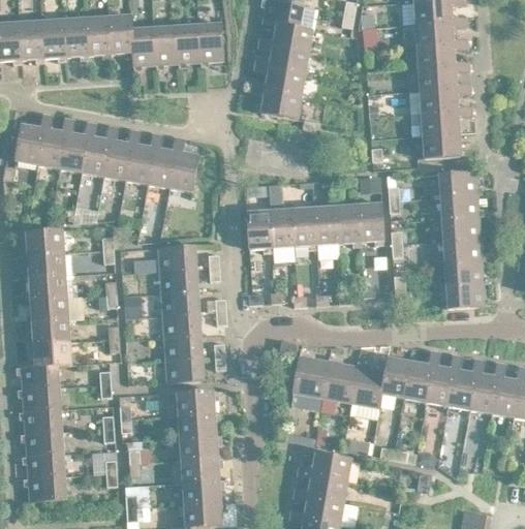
[(261,23),(275,25),(275,24),(299,28),(303,6),(268,0),(260,0),(260,6),(265,7),(261,23)]
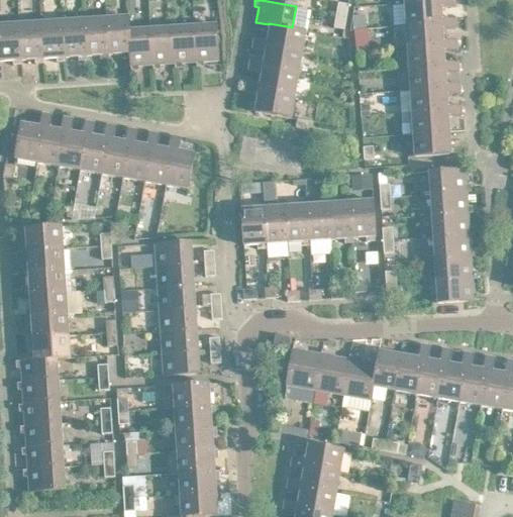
[(432,0),(403,2),(405,24),(441,21),(441,17),(440,5),(453,5),(452,0),(432,0)]
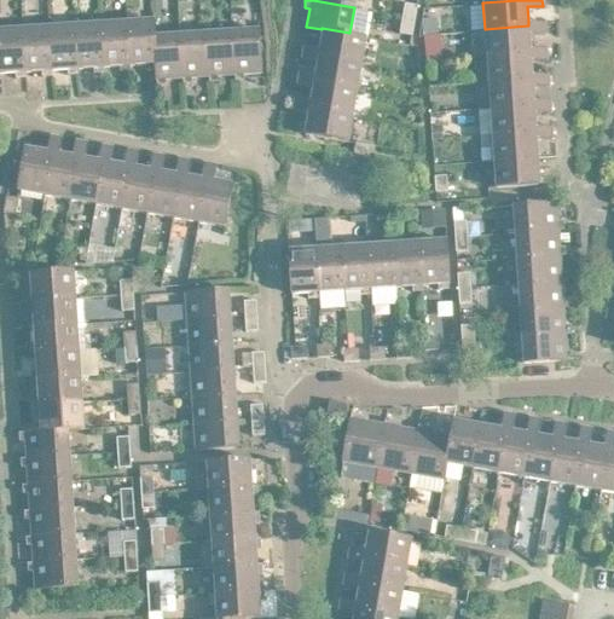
[(404,1),(401,16),(413,18),(416,3),(404,1)]
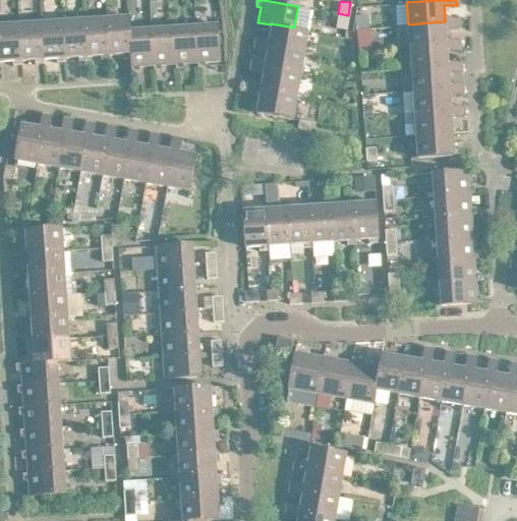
[(367,12),(355,13),(355,26),(368,25),(367,12)]
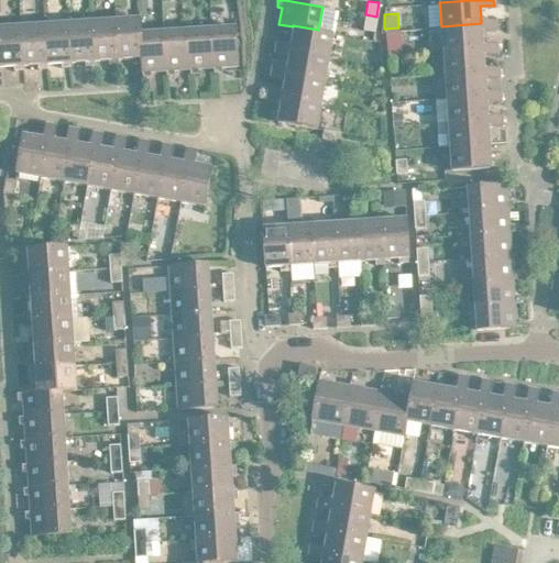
[(376,17),(365,14),(363,28),(374,30),(376,17)]
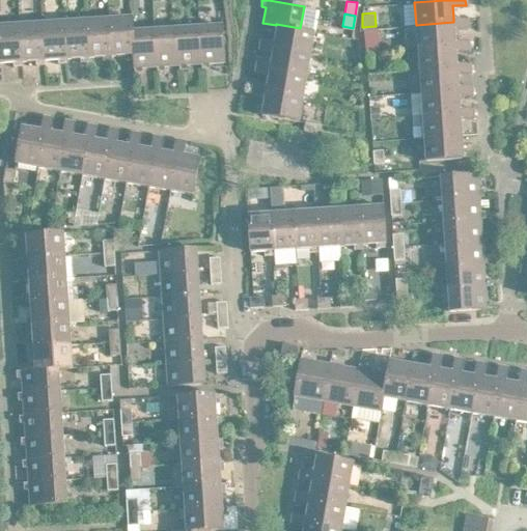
[(125,57),(133,57),(132,53),(133,52),(131,29),(132,29),(131,15),(108,17),(110,54),(123,53),(125,57)]
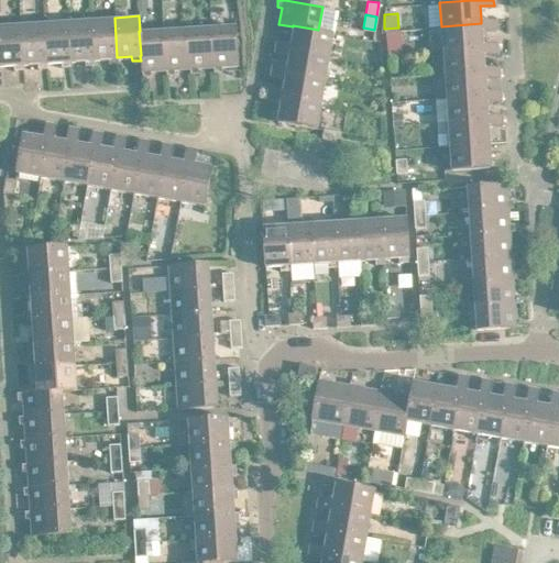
[(117,57),(114,18),(90,19),(94,58),(108,57),(108,63),(118,62),(117,57)]
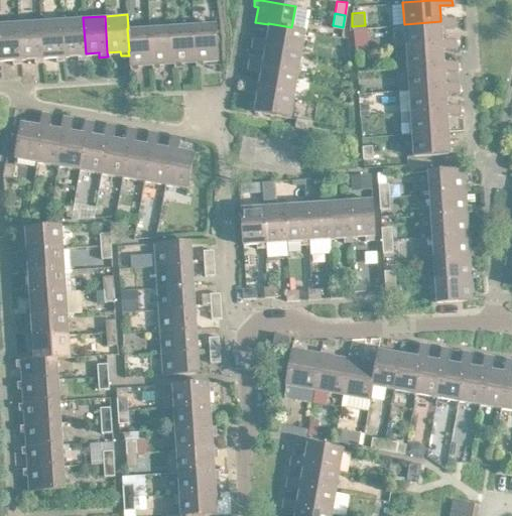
[(404,24),(405,45),(441,43),(441,38),(440,27),(455,26),(454,16),(440,17),(440,21),(404,24)]
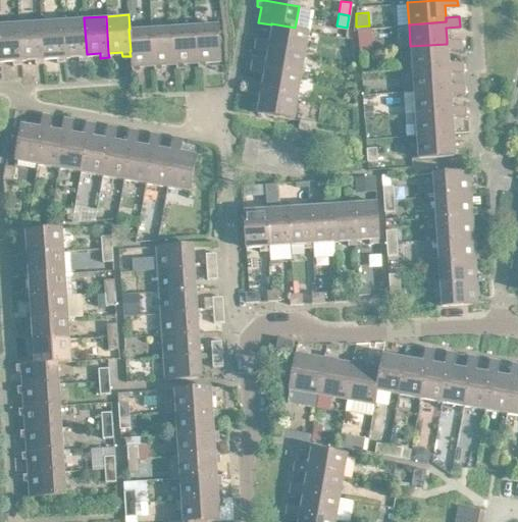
[(87,54),(84,17),(62,18),(64,56),(78,55),(78,59),(87,59),(87,54)]
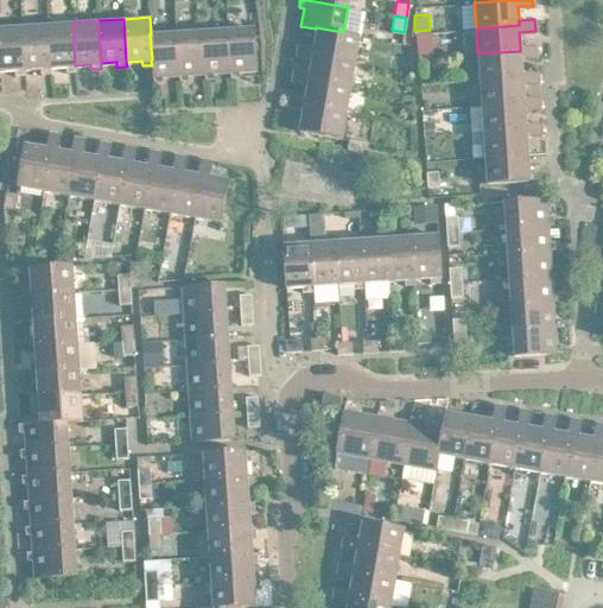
[(75,65),(73,21),(46,24),(50,67),(65,65),(65,71),(75,70),(75,65)]
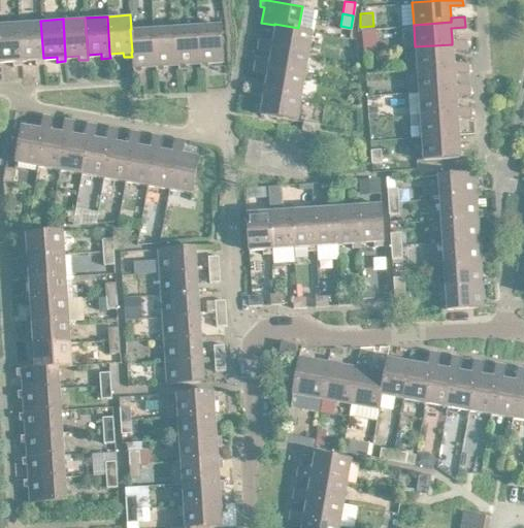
[(43,58),(40,21),(19,22),(21,59),(34,59),(34,63),(43,62),(43,58)]
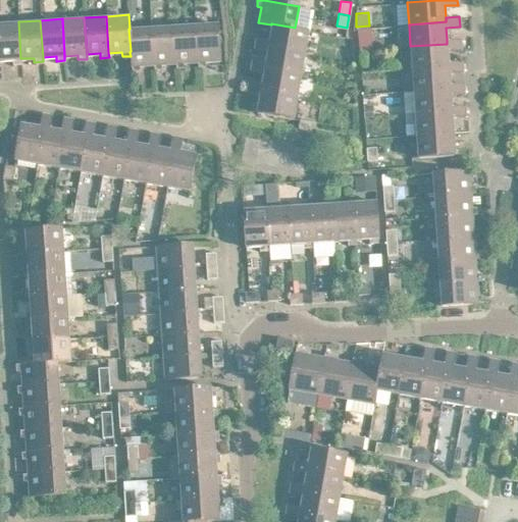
[(20,58),(18,21),(0,23),(0,60),(11,59),(12,63),(20,63),(20,58)]
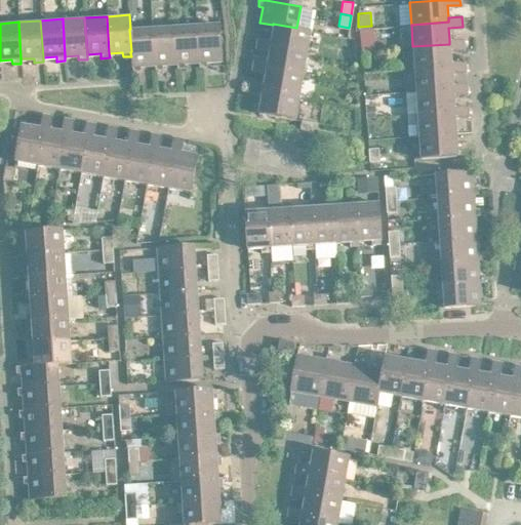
[(218,23),(196,25),(198,61),(198,62),(199,66),(205,65),(205,61),(222,59),(218,23)]
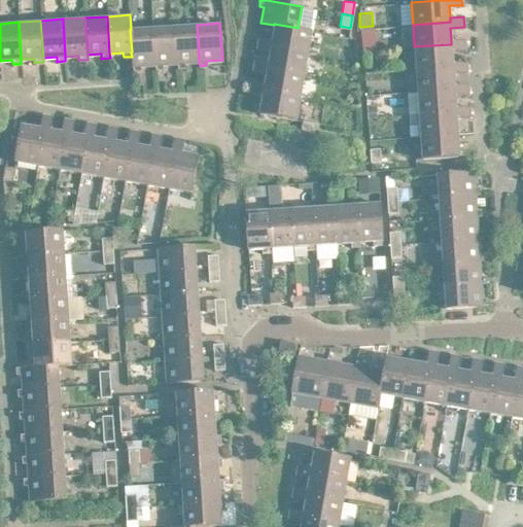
[(256,48),(270,50),(271,46),(307,53),(311,30),(298,28),(274,24),(274,25),(272,40),(258,38),(256,48)]
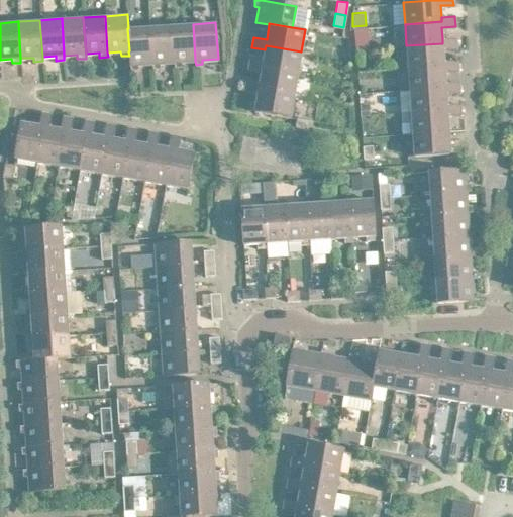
[(193,24),(172,25),(174,62),(174,66),(181,66),(181,61),(195,61),(195,60),(193,24)]
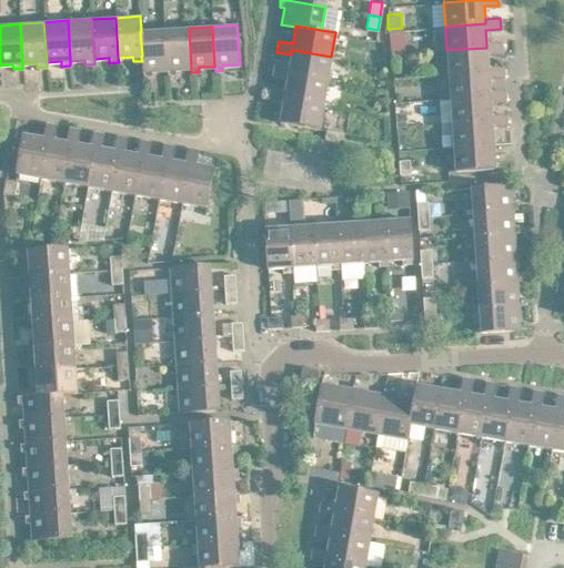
[(189,28),(164,29),(167,69),(168,74),(174,73),(174,69),(191,68),(189,28)]
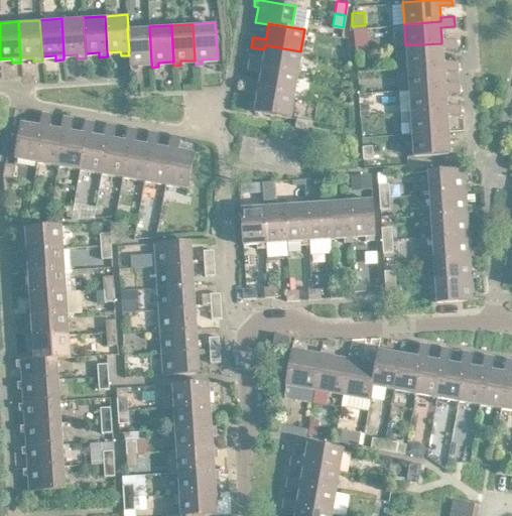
[(128,51),(129,55),(129,65),(130,65),(130,69),(137,69),(137,63),(151,62),(149,26),(128,28),(127,28),(129,50),(128,51)]
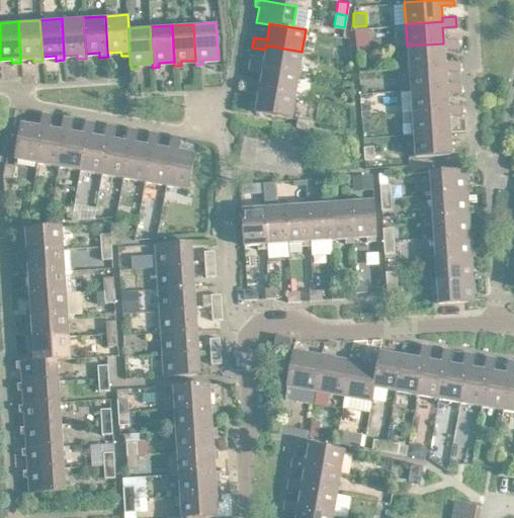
[(368,34),(355,35),(356,50),(369,49),(368,34)]
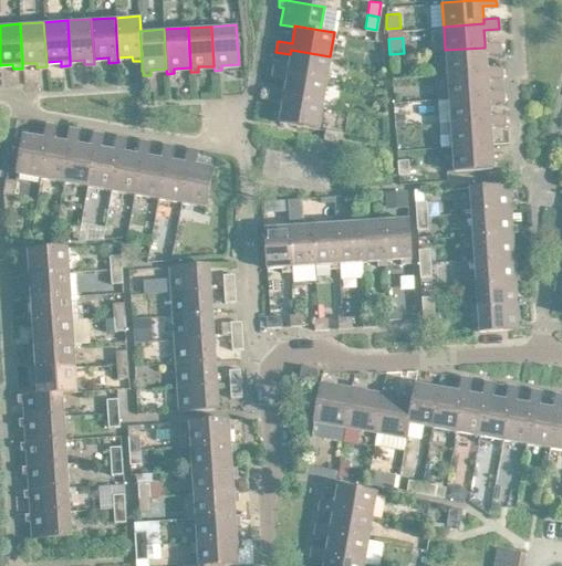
[(445,50),(446,74),(487,71),(486,66),(486,53),(500,53),(499,42),(485,42),(485,48),(445,50)]
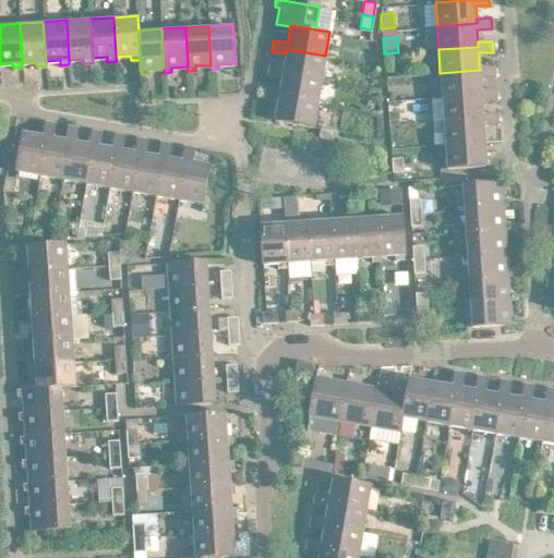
[(267,74),(281,76),(282,72),(321,79),(325,56),(287,49),(286,53),(284,65),(269,63),(267,74)]
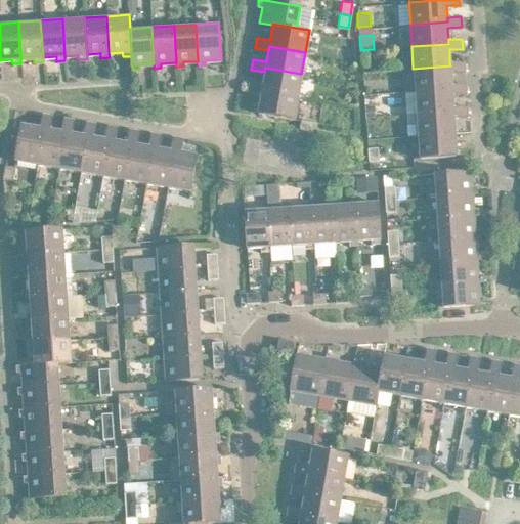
[(413,69),(415,90),(451,88),(451,84),(450,72),(464,71),(464,60),(449,61),(450,66),(413,69)]
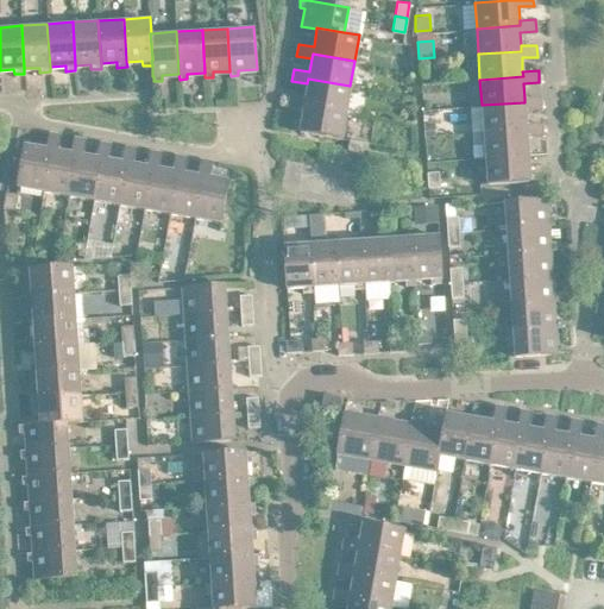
[(287,106),(302,108),(303,104),(346,111),(350,86),(308,79),(307,83),(304,96),(289,94),(287,106)]
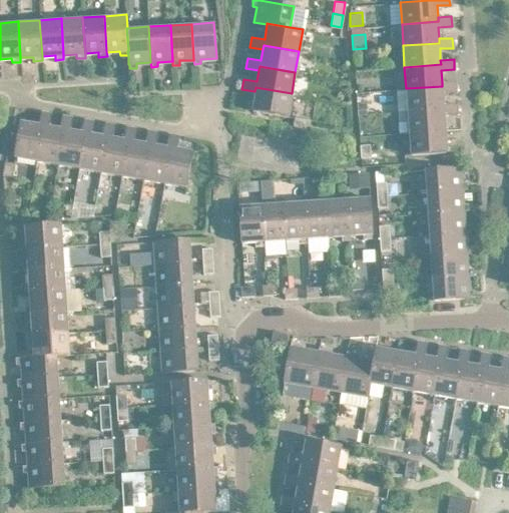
[(406,88),(407,110),(444,107),(443,103),(443,92),(456,91),(455,81),(442,82),(442,86),(406,88)]
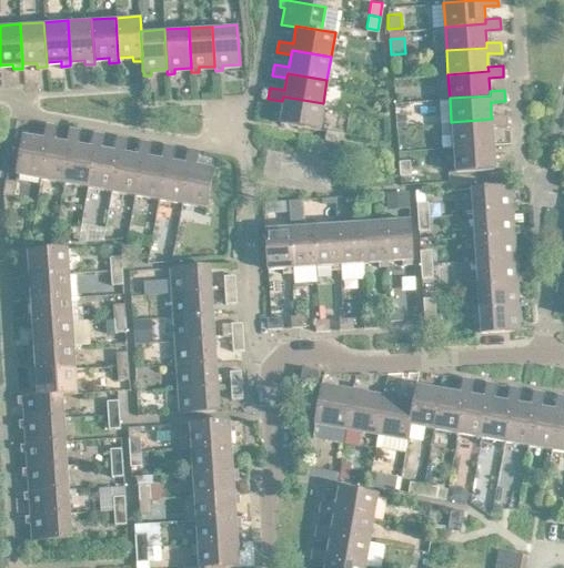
[(283,97),(282,101),(279,121),(319,128),(323,103),(283,97)]
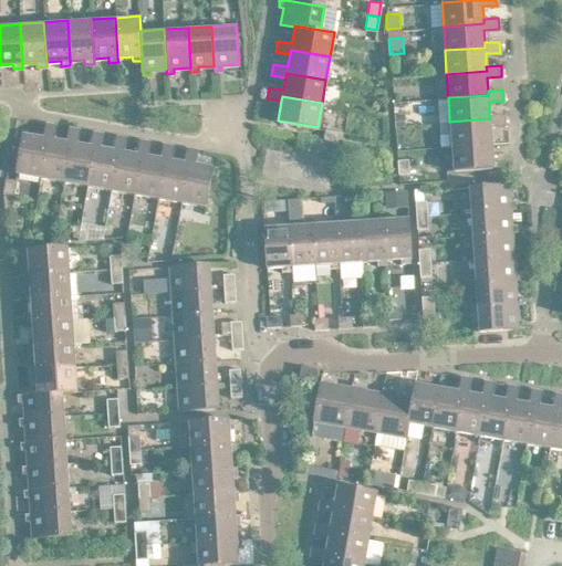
[(449,122),(451,145),(491,143),(490,125),(505,124),(505,113),(489,114),(490,118),(449,122)]
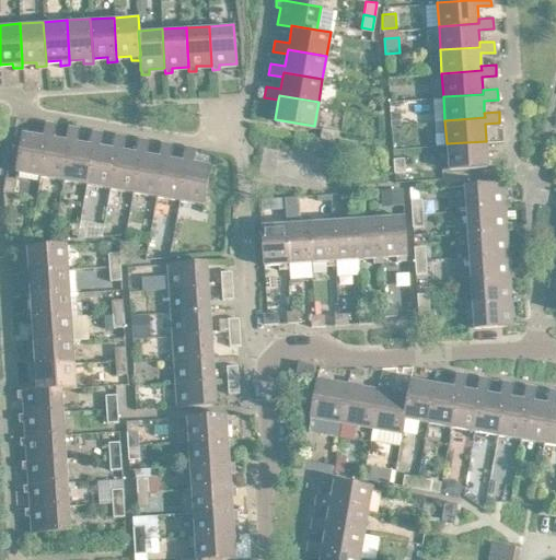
[(39,175),(62,178),(69,139),(65,139),(53,137),(55,123),(44,120),(42,135),(46,136),(39,175)]
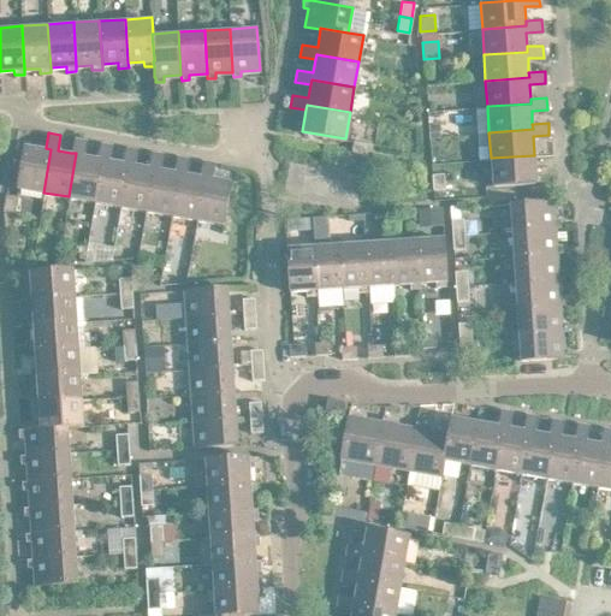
[(69,196),(94,201),(102,158),(96,157),(83,154),(87,138),(73,137),(71,153),(76,153),(69,196)]
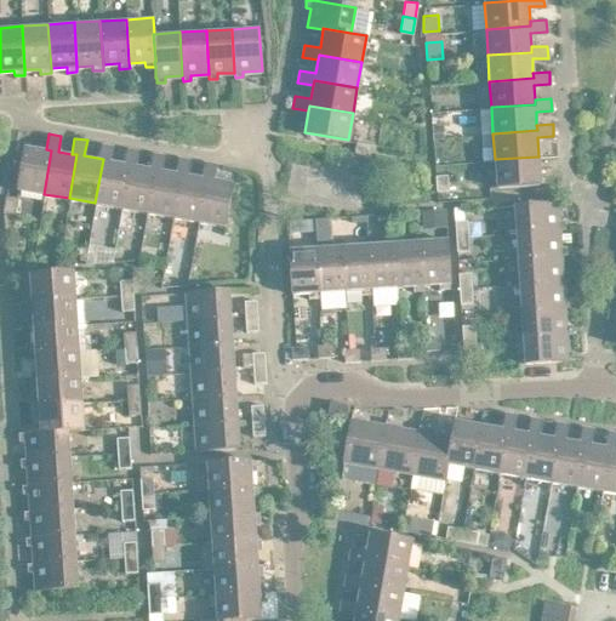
[(353,152),(369,154),(371,142),(355,140),(353,152)]
